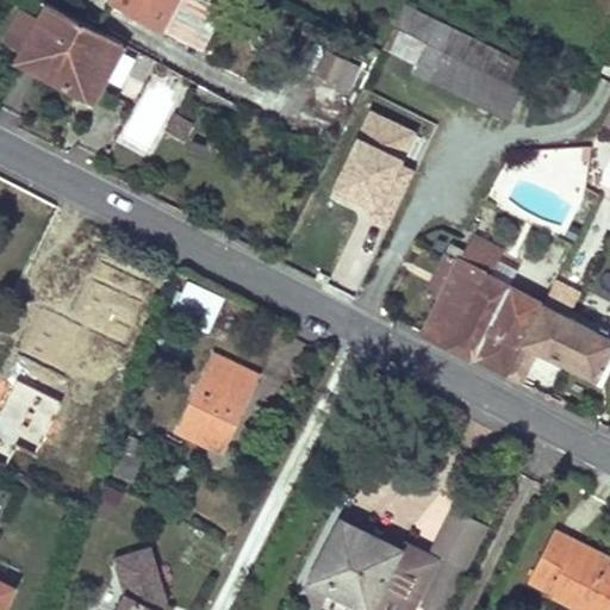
[(231,0),(117,0),(116,2),(204,51),(231,0)]
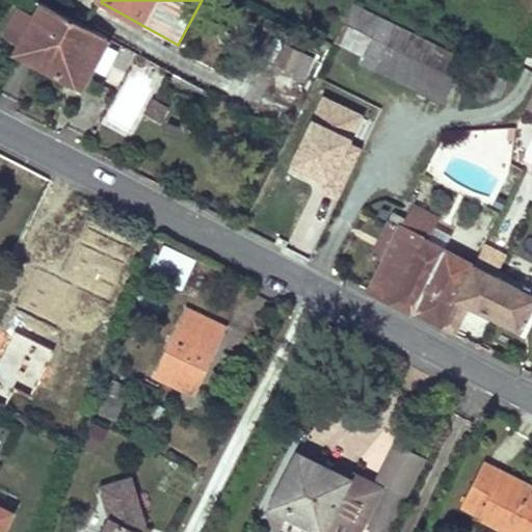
[(506,82),(351,3),(333,42),(362,57),(358,62),(442,104),(451,86),(466,95),(470,86),(497,101),(506,82)]
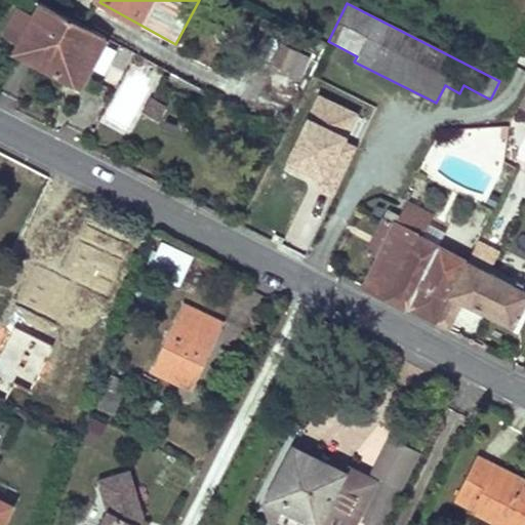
[(106,37),(41,4),(17,49),(40,61),(38,65),(79,86),(106,37)]
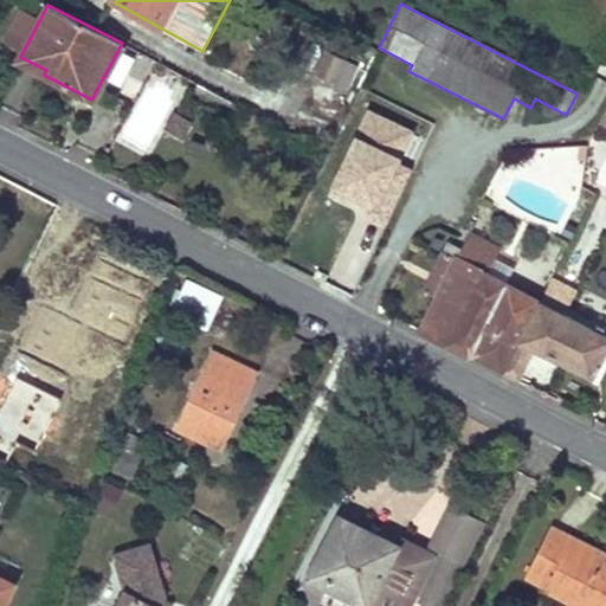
[(333,53),(324,79),(350,88),(359,62),(333,53)]
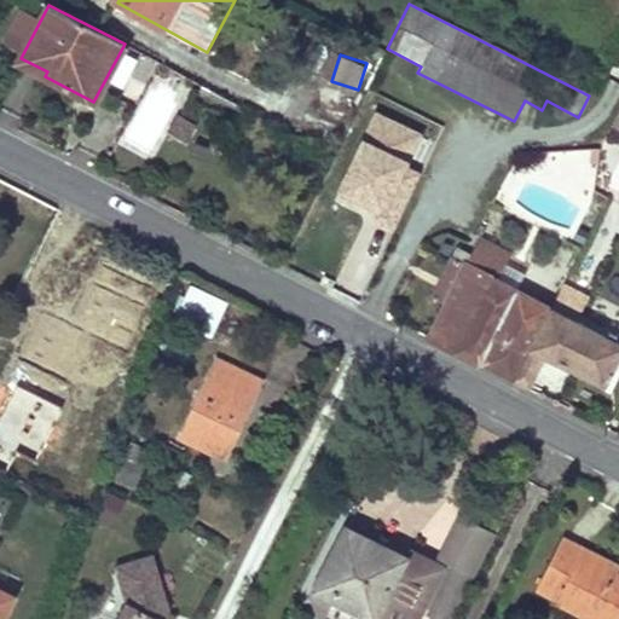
[(169,132),(187,142),(198,122),(180,113),(169,132)]
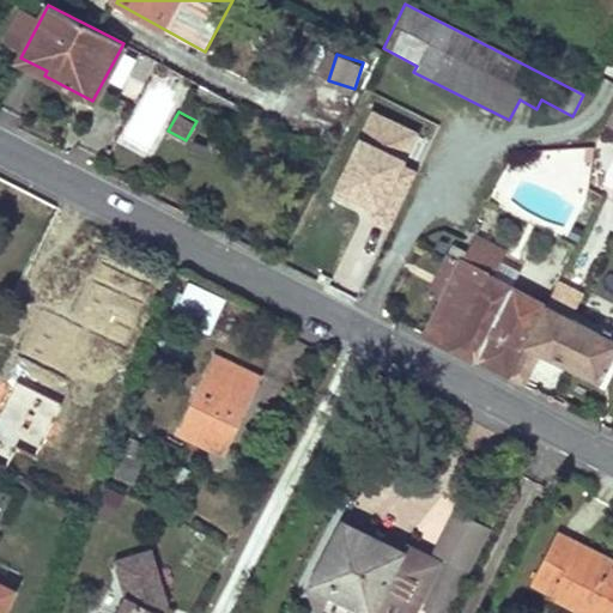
[(372,114),(343,178),(384,199),(378,211),(395,218),(416,173),(400,165),(416,133),(372,114)]
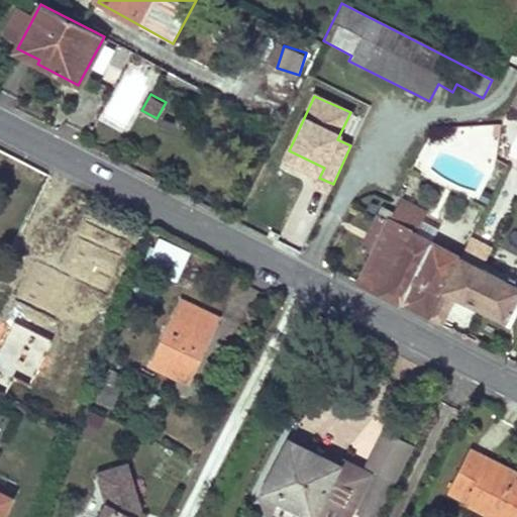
[(430,213),(401,199),(390,220),(418,233),(430,213)]
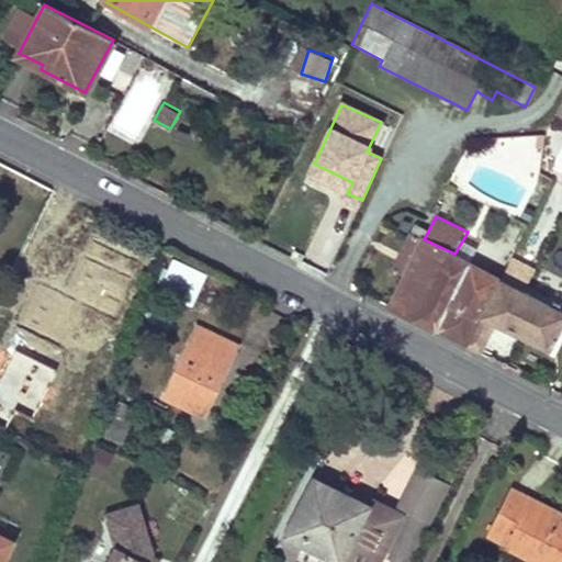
[(413,233),(394,269),(404,274),(424,239),(413,233)]
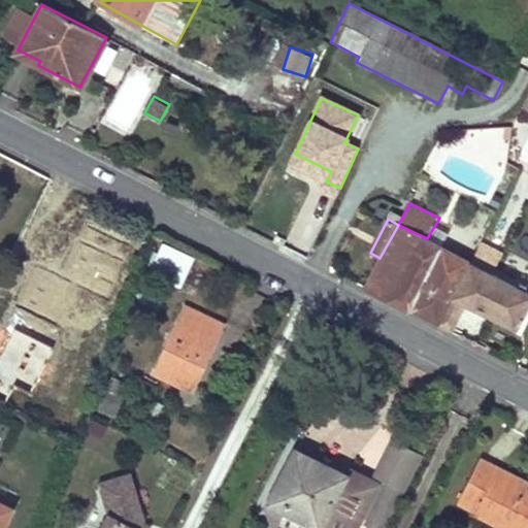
[(527,292),(427,238),(398,225),(380,258),(365,288),(452,328),(465,303),(515,330),(527,305),(527,292)]
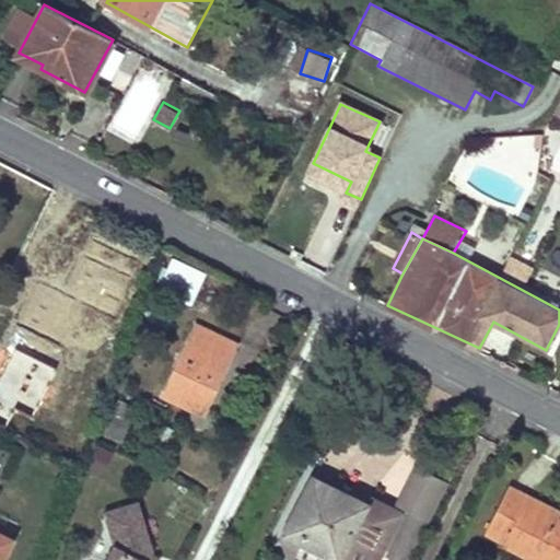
[(194,264),(174,254),(160,280),(179,290),(194,264)]
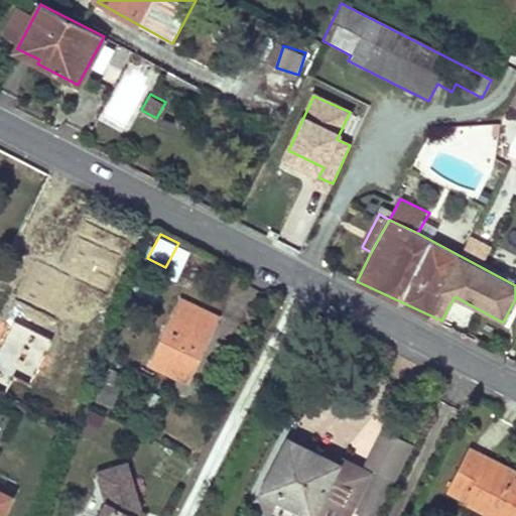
[(180,300),(150,364),(186,382),(217,317),(180,300)]
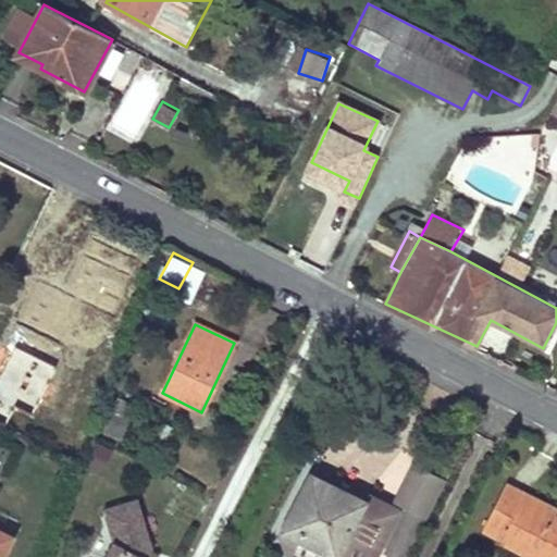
[(0,424),(5,428),(15,407),(33,416),(58,368),(16,347),(0,379),(0,424)]
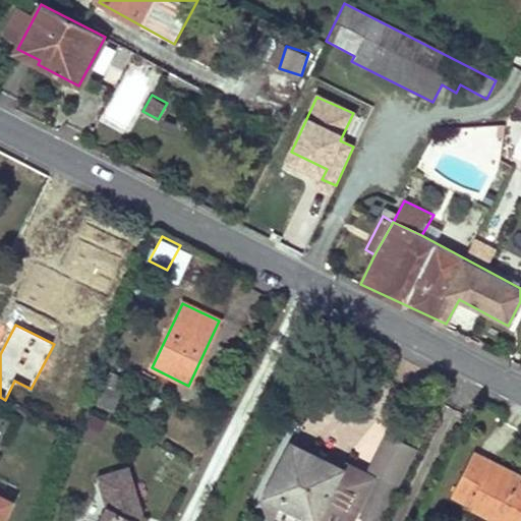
[(114,410),(125,375),(108,370),(98,405),(114,410)]
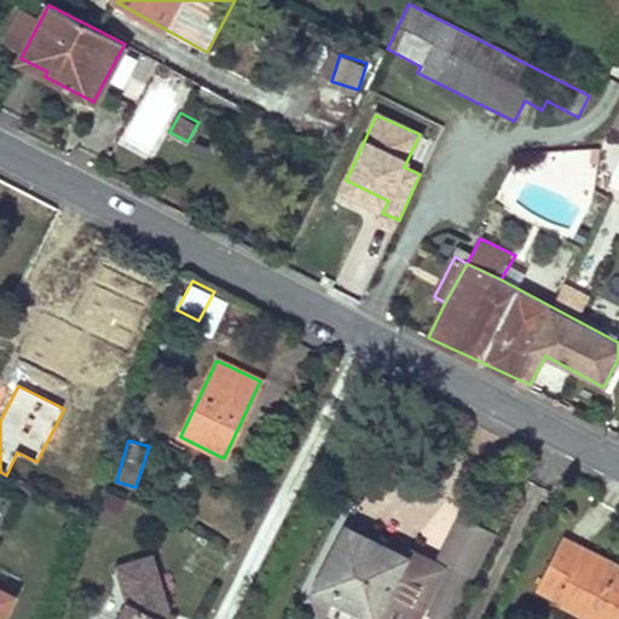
[(97,514),(116,521),(126,496),(106,489),(97,514)]
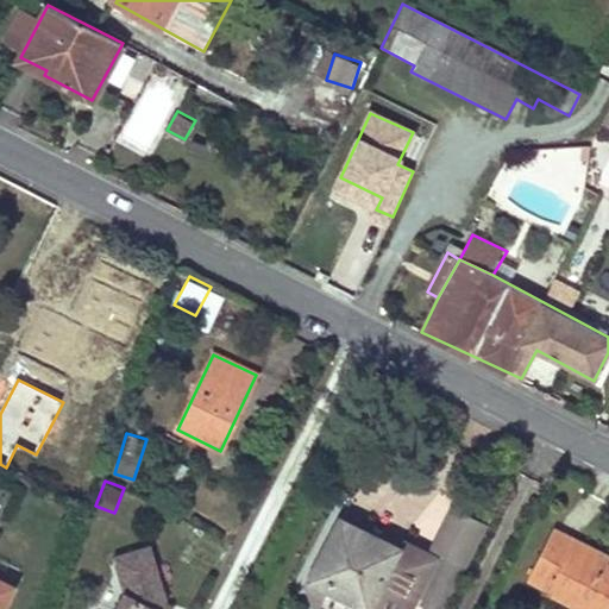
[(396,550),(339,520),(309,579),(368,608),(370,606),(376,608),(410,608),(435,560),(400,542),(396,550)]
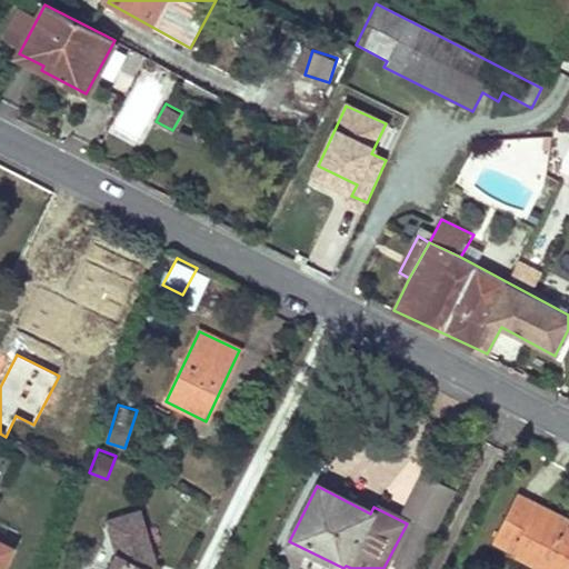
[(511,556),(536,568),(568,568),(568,532),(563,530),(531,513),(535,505),(517,495),(492,542),(512,552),(511,556)]
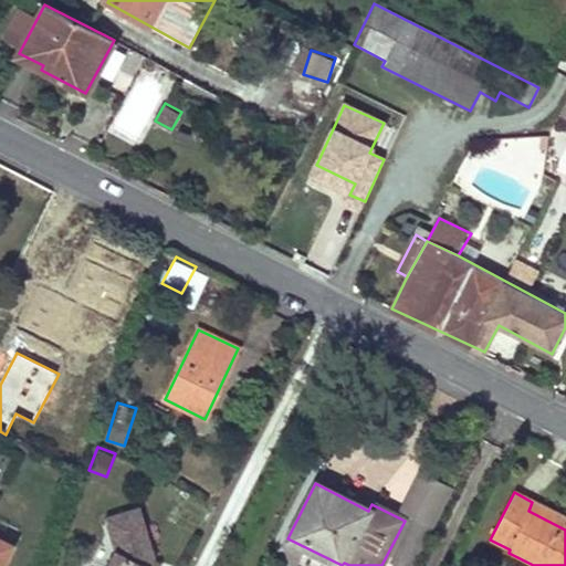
[(565,519),(532,502),(528,511),(561,527),(565,519)]
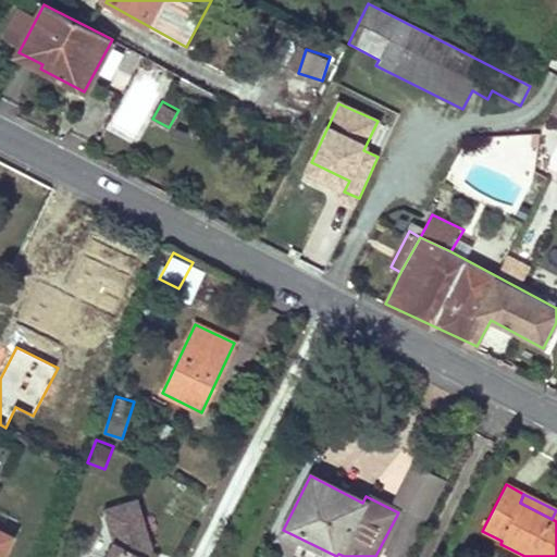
[(128,504),(96,519),(109,546),(103,556),(146,556),(151,549),(128,504)]
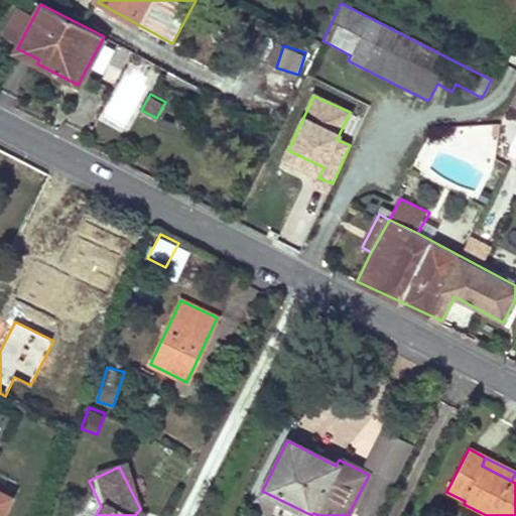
[(0,515),(3,515),(12,499),(0,492),(0,515)]
